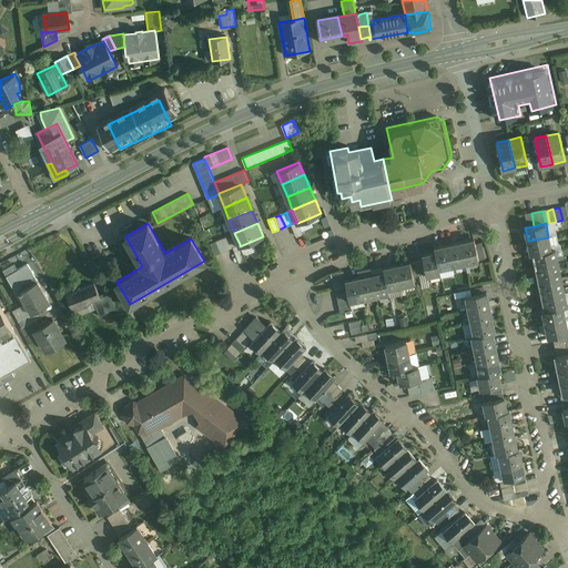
[(234,233),(229,235),(233,247),(240,244),(234,233)]
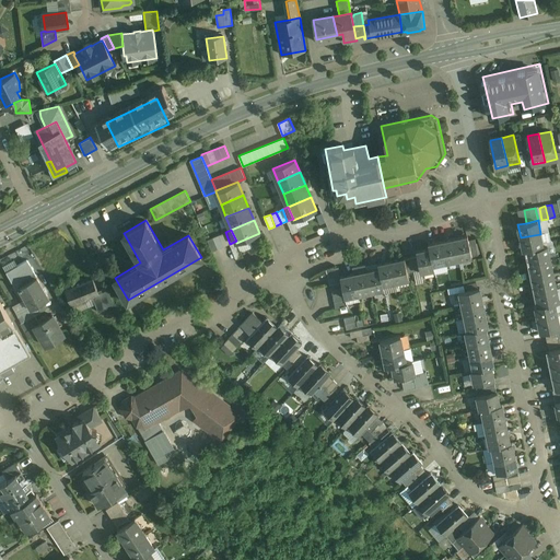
[(225,232),(219,234),(224,246),(230,244),(225,232)]
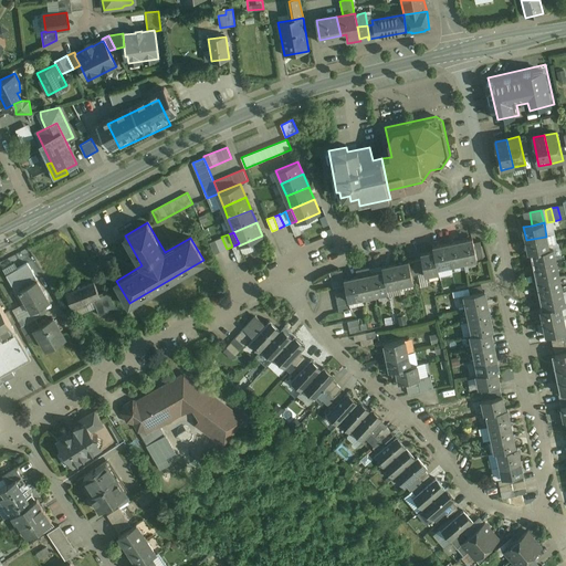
[(221,237),(216,240),(220,251),(227,249),(221,237)]
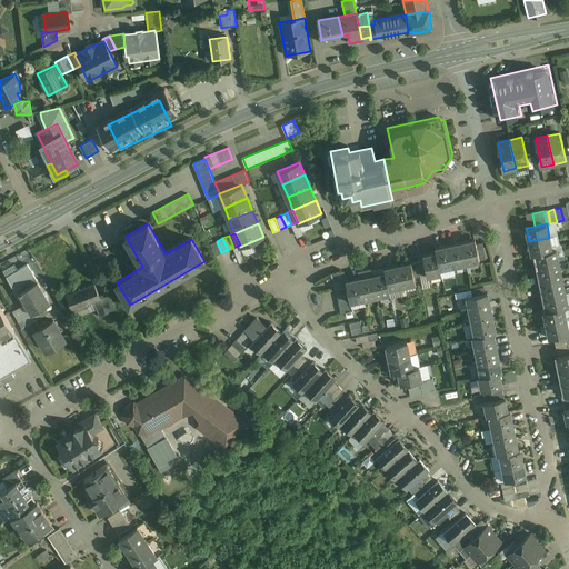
[(549,238),(529,241),(531,255),(536,253),(552,250),(549,238)]
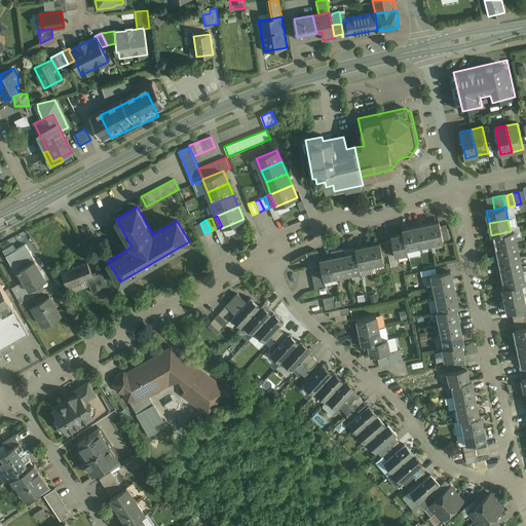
[(439,222),(427,224),(431,243),(443,240),(440,226),(439,222)]
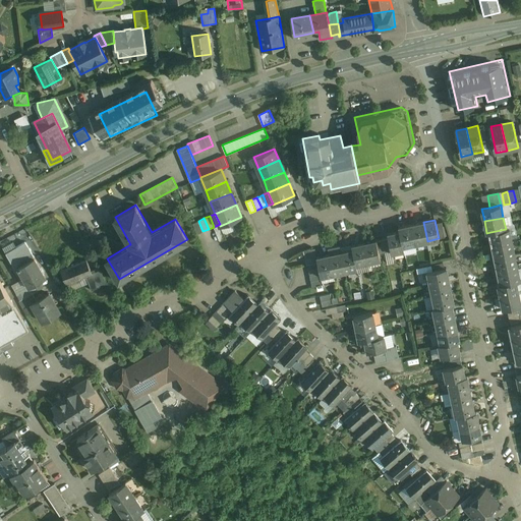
[(203,231),(198,221),(192,223),(197,233),(203,231)]
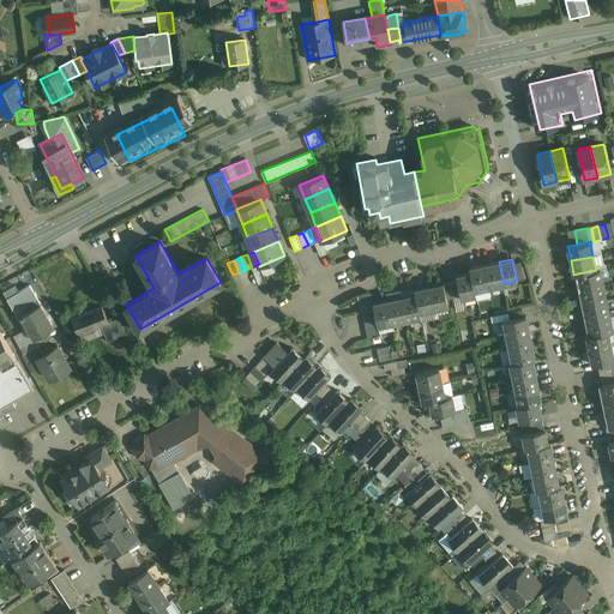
[(499,262),(485,265),(489,287),(504,284),(499,262)]
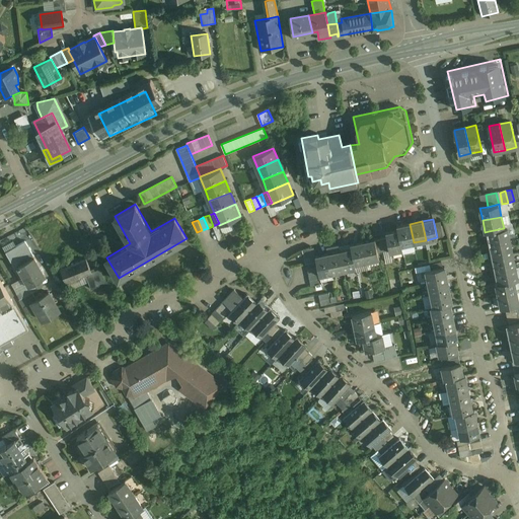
[(434,223),(437,237),(443,236),(440,222),(434,223)]
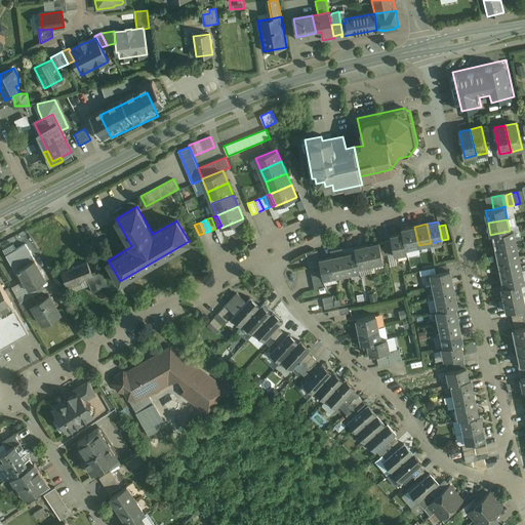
[(414,227),(402,229),(406,248),(418,245),(414,227)]
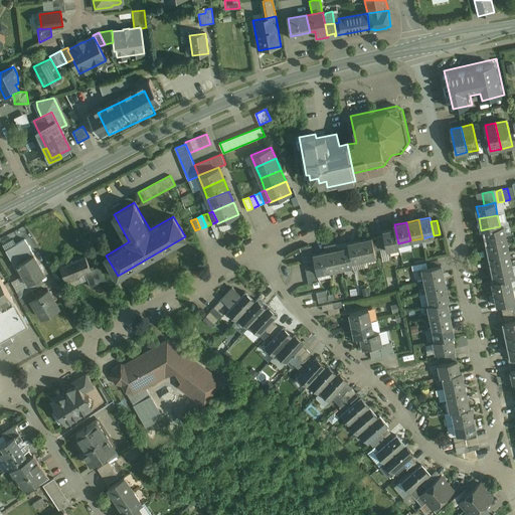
[(394,228),(383,231),(384,235),(386,247),(387,249),(399,247),(398,243),(394,224),(394,228)]
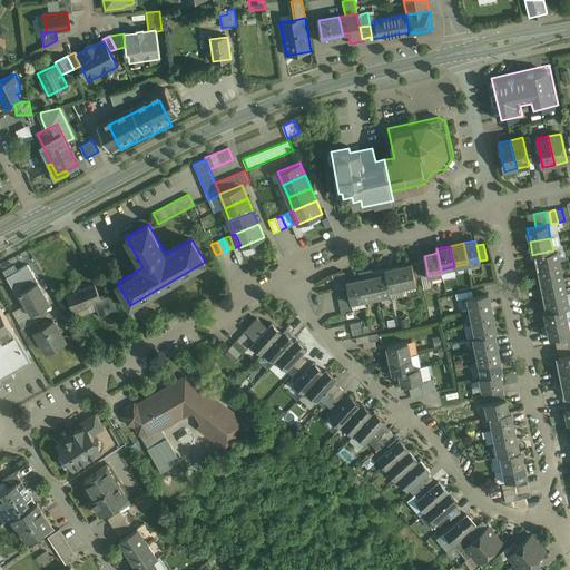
[(553,251),(537,254),(540,268),(560,264),(557,251),(553,251)]
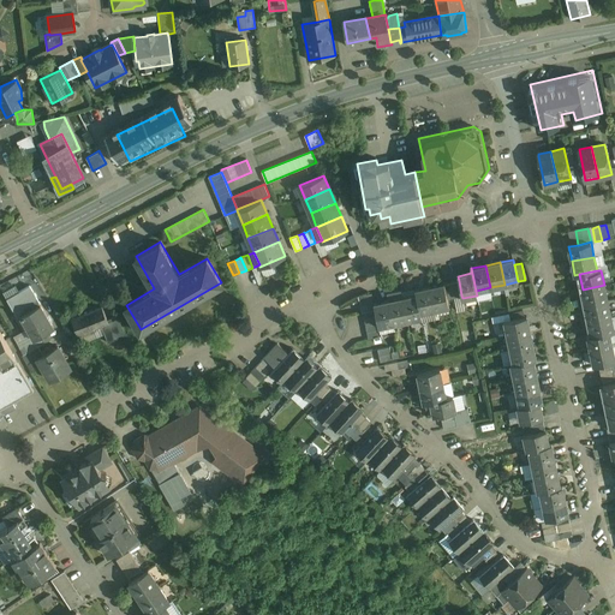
[(459,281),(452,282),(454,298),(461,296),(459,281)]
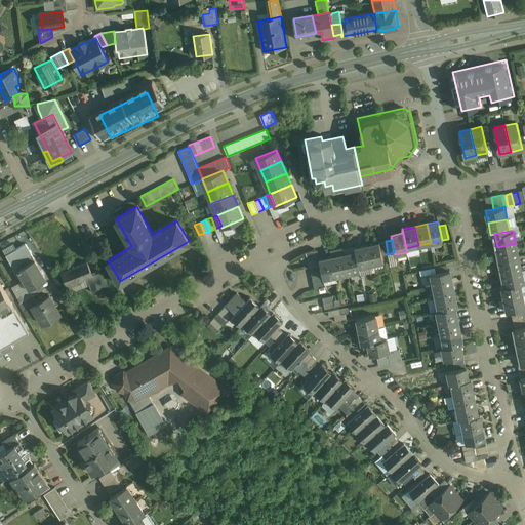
[(386,241),(379,242),(382,255),(388,254),(386,241)]
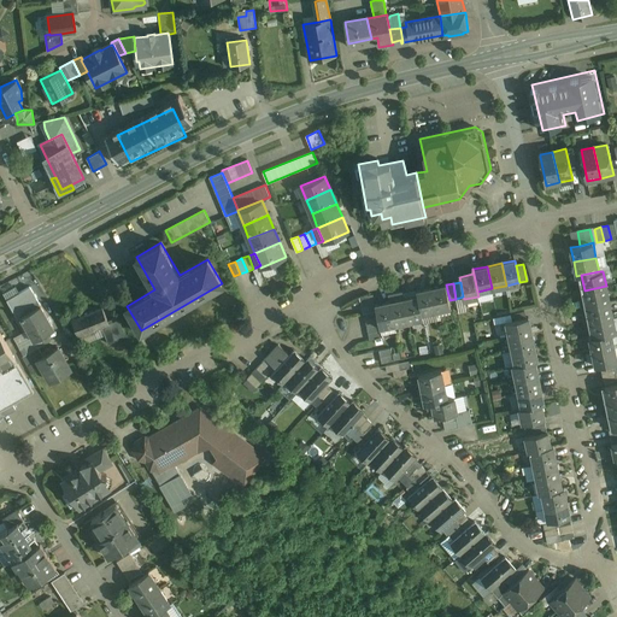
[(446,285),(432,288),(436,310),(451,307),(450,300),(446,285)]
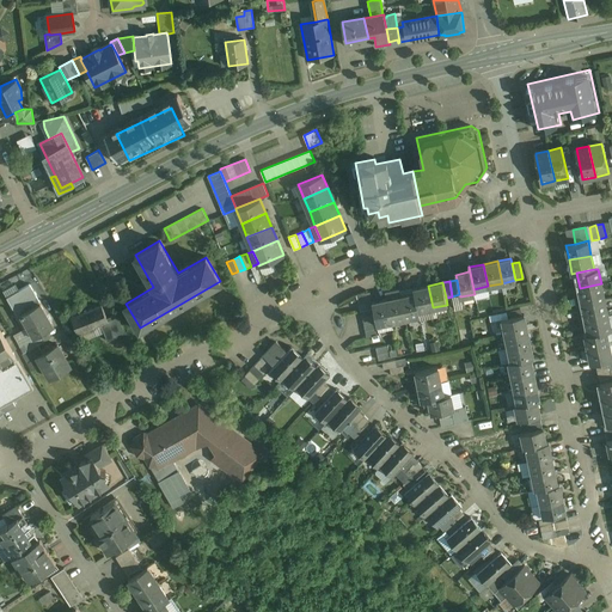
[(601,283),(580,288),(582,304),(605,299),(601,283)]
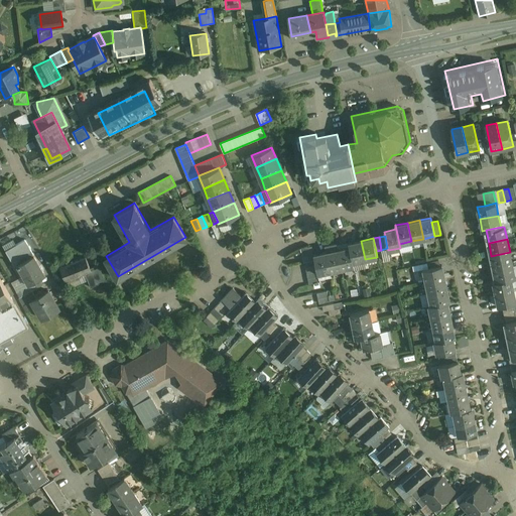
[(34,256),(25,240),(6,251),(15,267),(17,265),(34,256)]
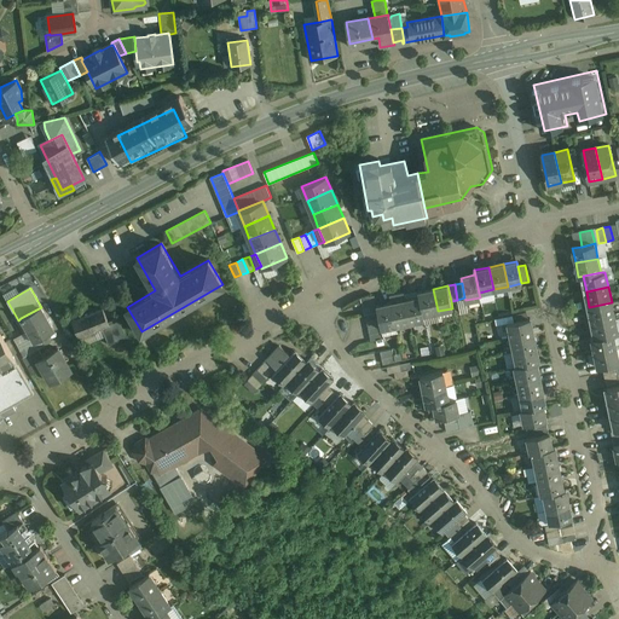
[(433,289),(418,291),(418,296),(420,296),(423,314),(438,311),(433,289)]
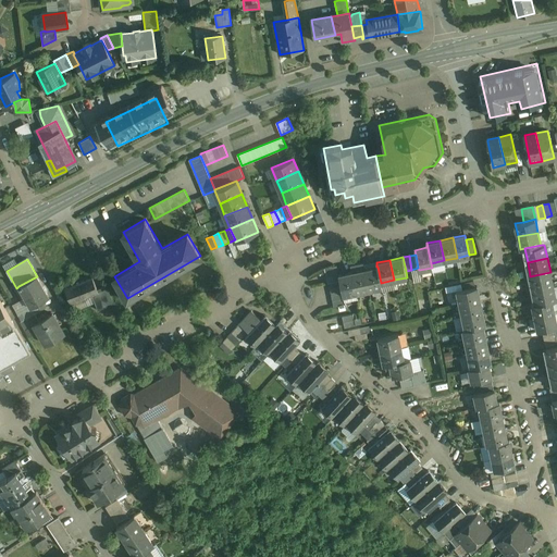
[(363,263),(356,264),(356,265),(350,267),(351,272),(364,270),(363,263)]
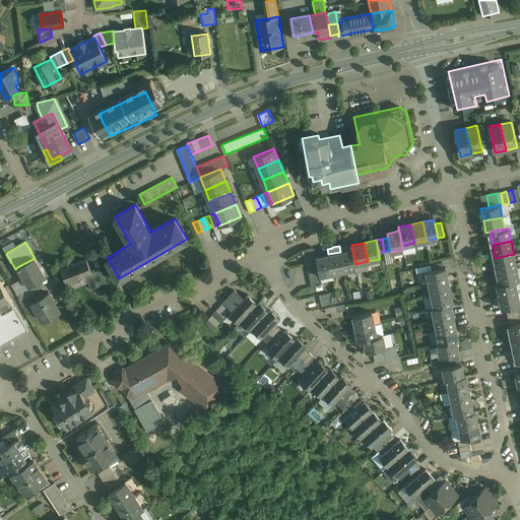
[(340,252),(344,270),(356,268),(355,264),(352,249),(351,249),(340,252)]
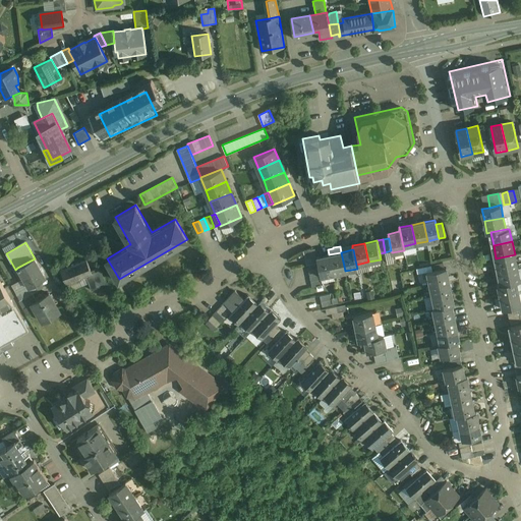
[(341,252),(329,254),(333,274),(345,271),(341,252)]
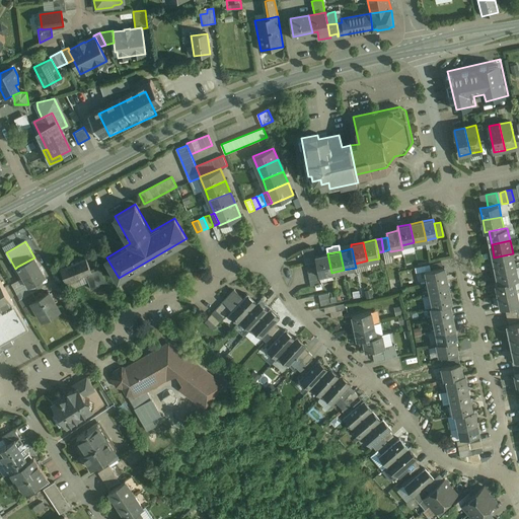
[(327,253),(315,255),(316,262),(317,267),(318,273),(319,275),(331,273),(327,253)]
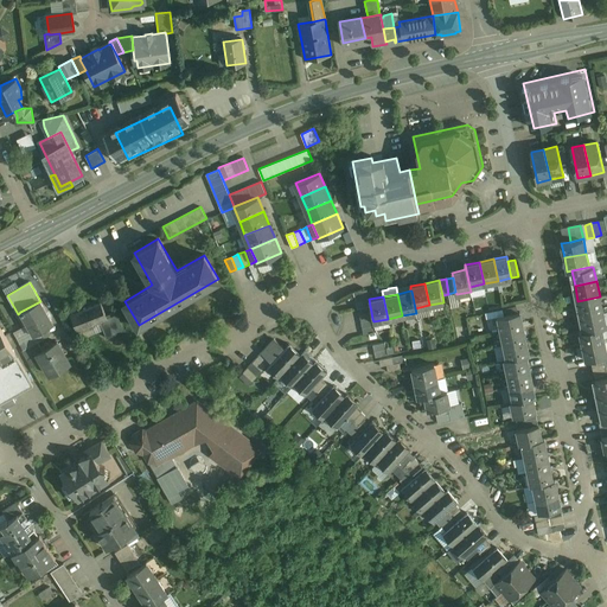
[(600,296),(577,301),(581,317),(602,312),(600,296)]
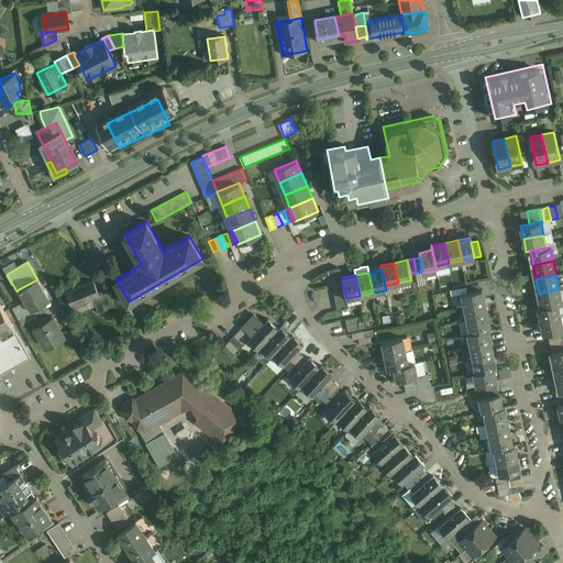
[(37,279),(19,289),(31,310),(37,307),(50,300),(37,279)]
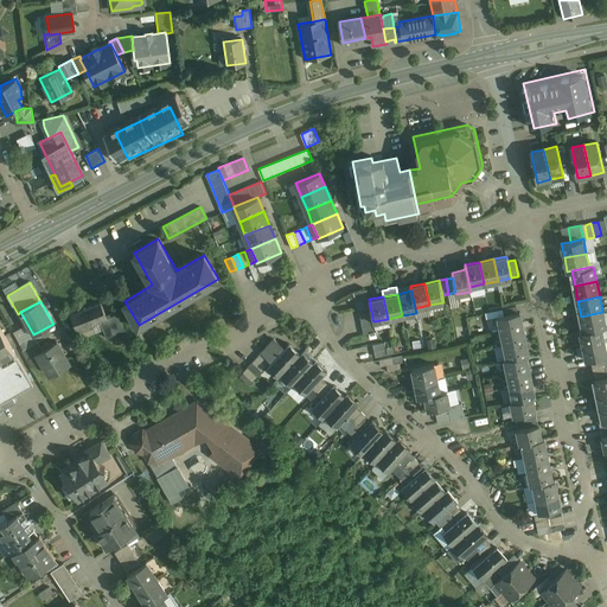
[(101,304),(71,315),(77,331),(100,323),(107,319),(106,317),(101,304)]
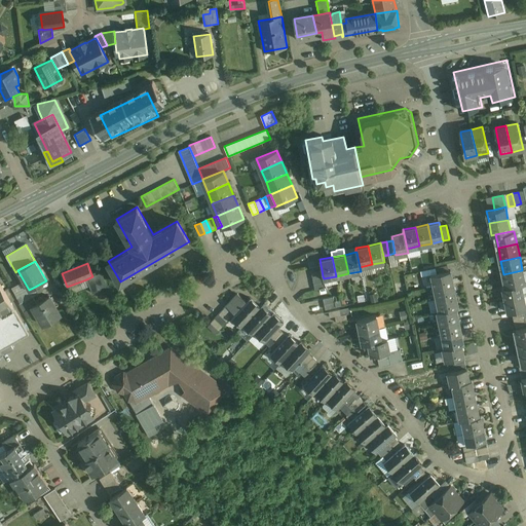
[(447,265),(436,267),(437,273),(448,271),(447,265)]
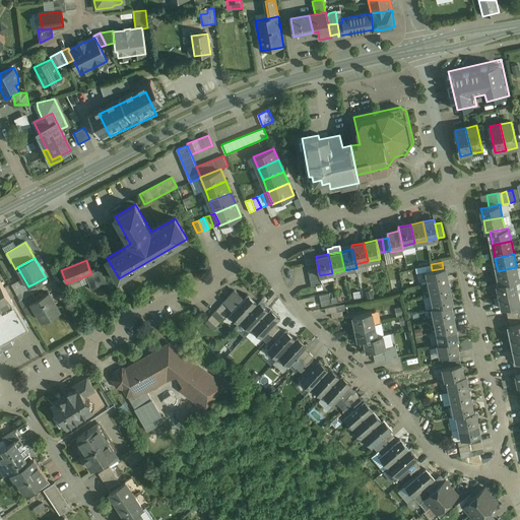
[(432,270),(427,271),(429,283),(448,279),(445,268),(445,267),(443,268),(432,270)]
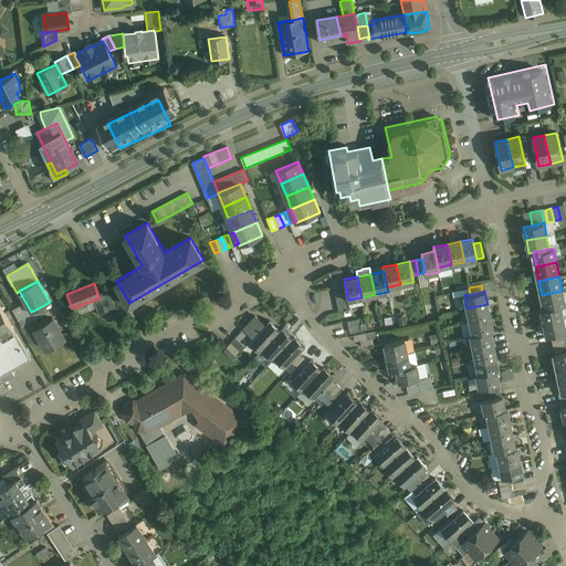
[(562,291),(542,295),(545,308),(561,305),(565,304),(562,291)]
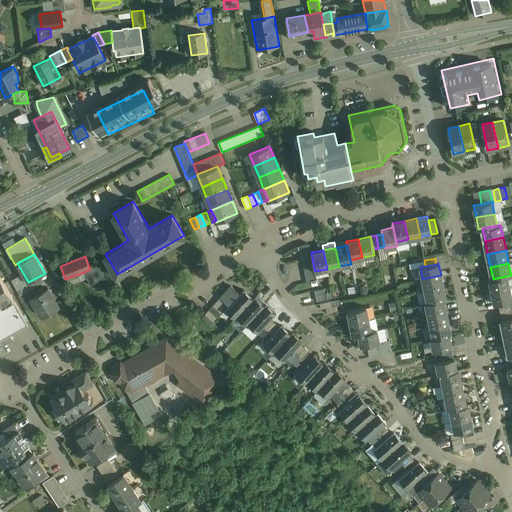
[(97,264),(89,267),(90,269),(84,272),(90,286),(106,279),(97,264)]
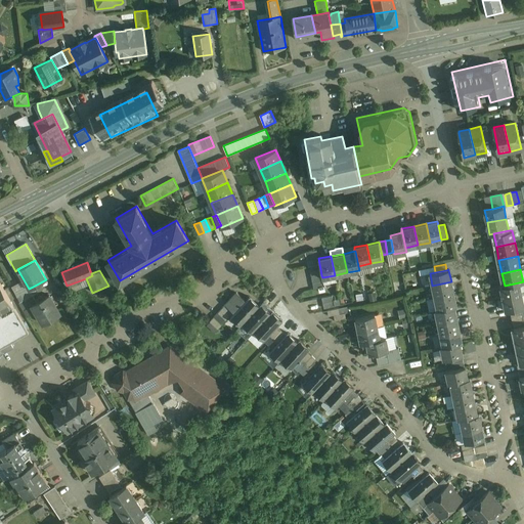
[(451,281),(432,286),(435,298),(453,294),(451,281)]
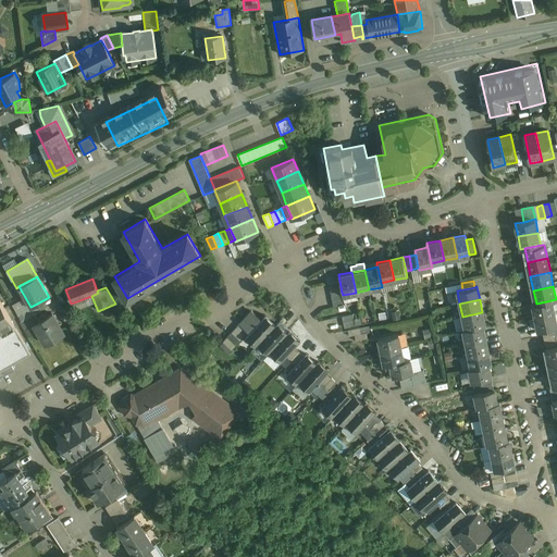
[(0,300),(0,331),(13,323),(0,300)]
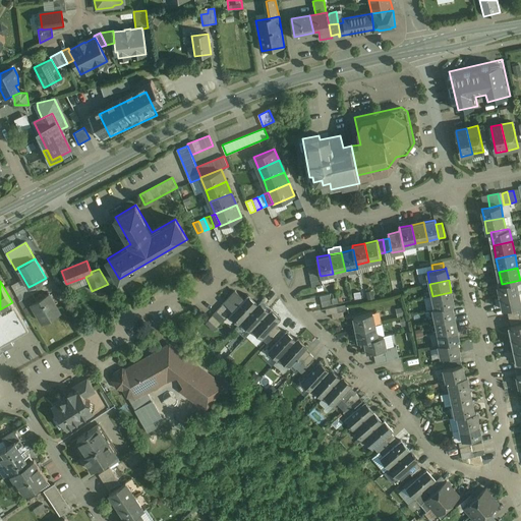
[(502,284),(498,285),(500,297),(519,293),(516,281),(502,284)]
